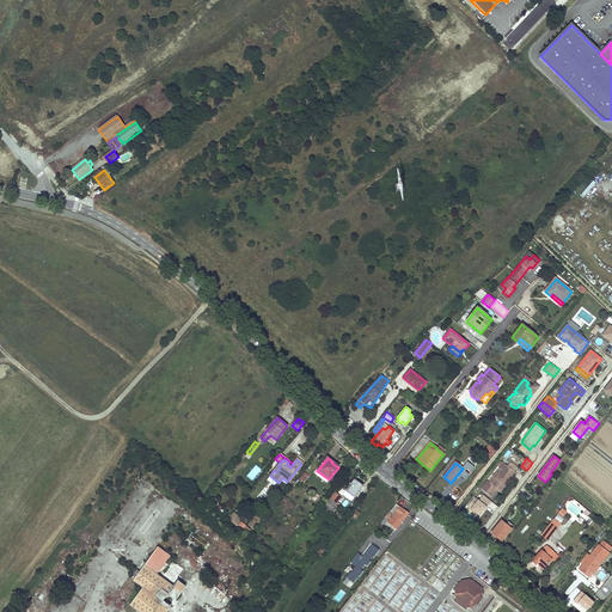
[(254,479),(262,469),(256,465),(248,475),(254,479)]
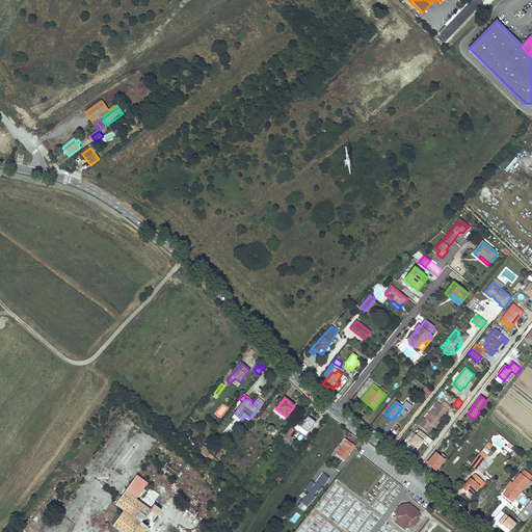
[(447,410),(441,404),(435,410),(427,421),(425,419),(424,418),(419,425),(427,431),(432,425),(434,427),(447,410)]
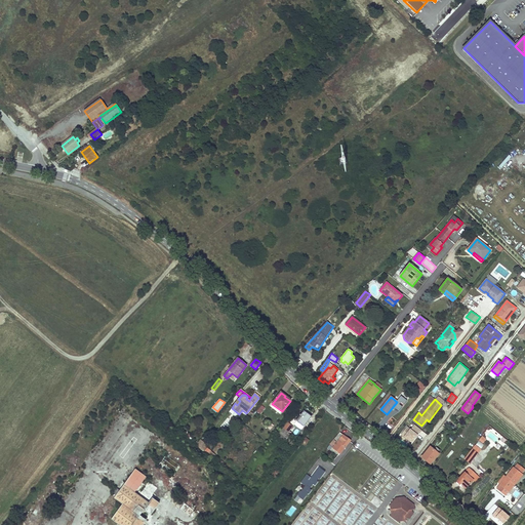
[(430,405),(427,403),(419,413),(421,415),(430,405)]
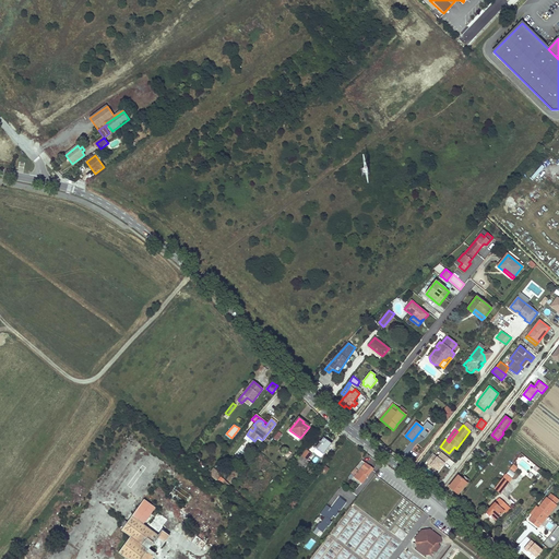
[(300,438),(289,430),(287,432),(298,440),(300,438)]
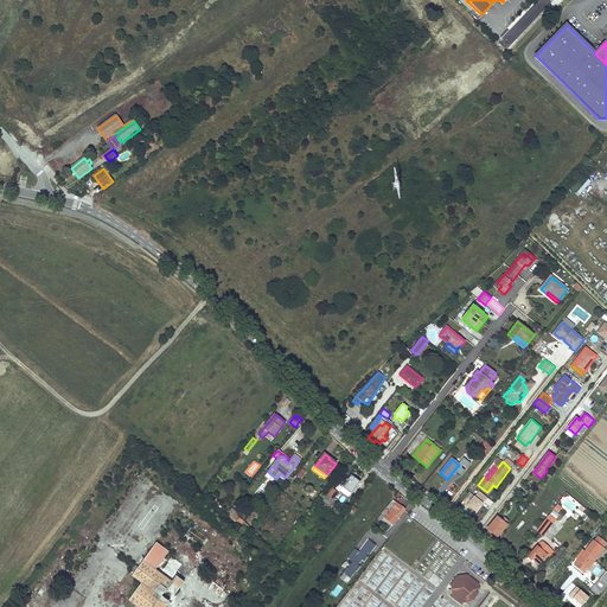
[(360,483),(351,475),(343,486),(344,487),(340,492),(347,498),(351,493),(360,483)]
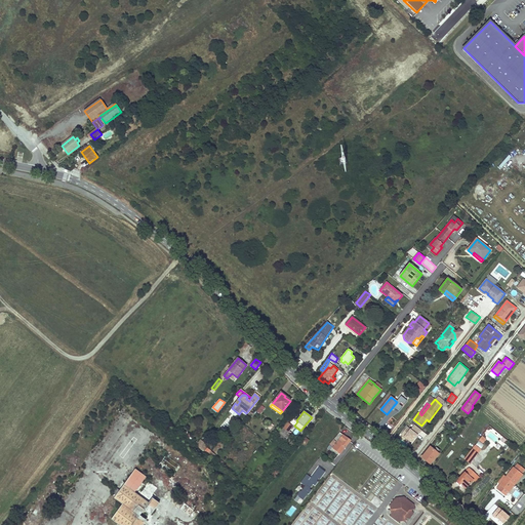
[(286,421),(275,436),(283,443),(288,437),(286,436),(288,433),(293,427),(286,421)]
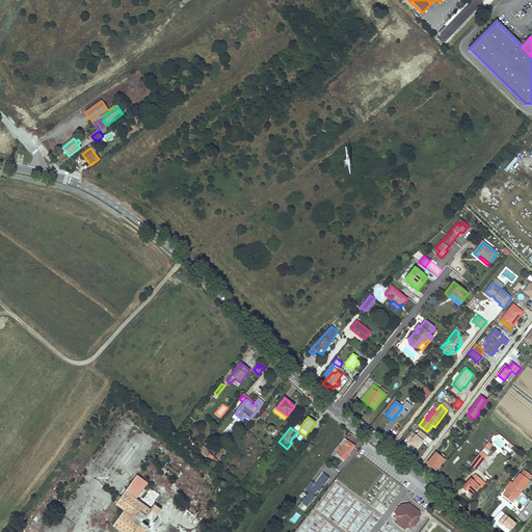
[(417,449),(426,434),(418,429),(415,433),(411,431),(405,441),(417,449)]
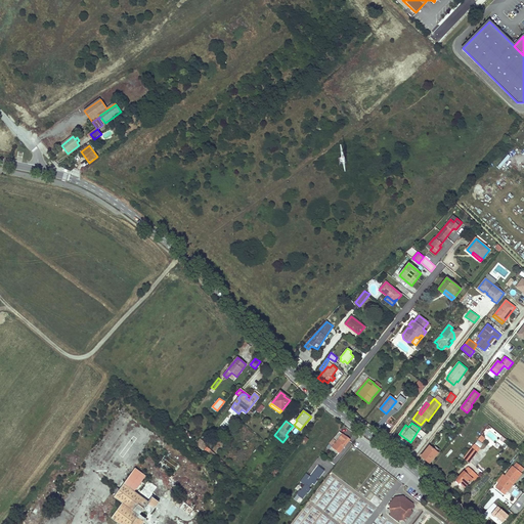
[(505,449),(510,442),(489,425),(482,433),(498,447),(499,445),(505,449)]
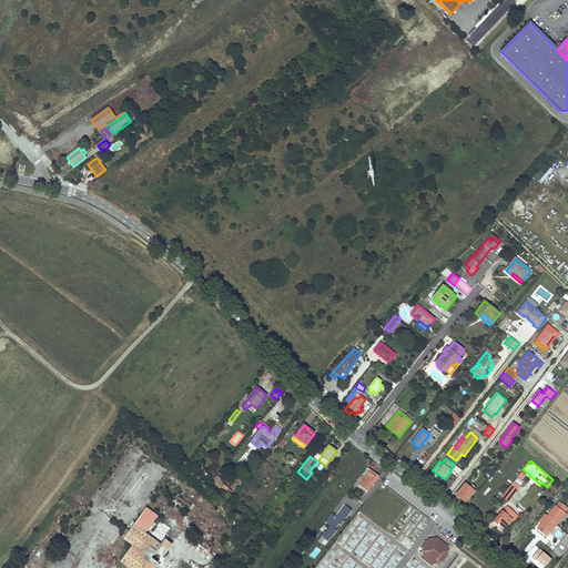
[(369,466),(367,468),(364,473),(361,476),(365,479),(359,486),(367,492),(379,477),(372,472),(373,469),(369,466)]
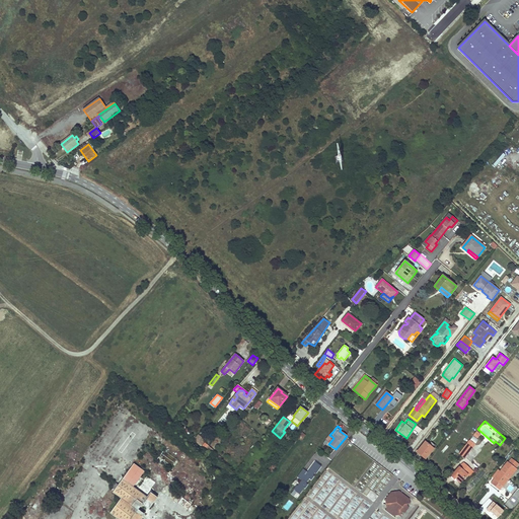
[(198,435),(194,440),(201,446),(204,442),(201,440),(202,439),(198,435)]
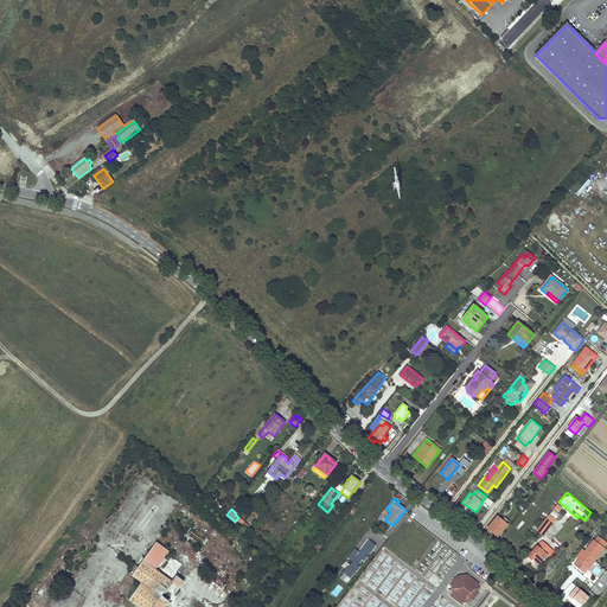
[(497,518),(487,530),(497,538),(508,526),(497,518)]
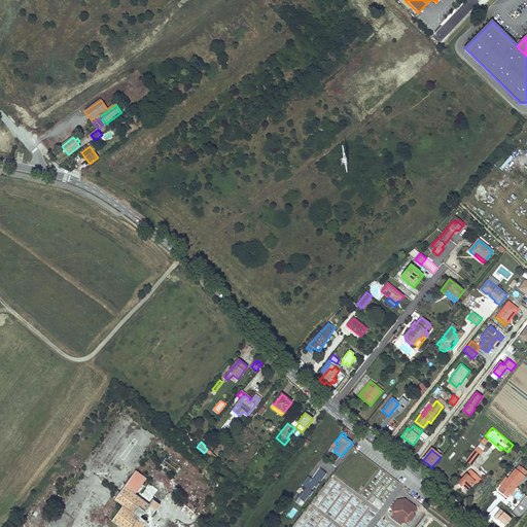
[(477,454),(475,451),(466,461),(471,465),(480,455),(477,454)]
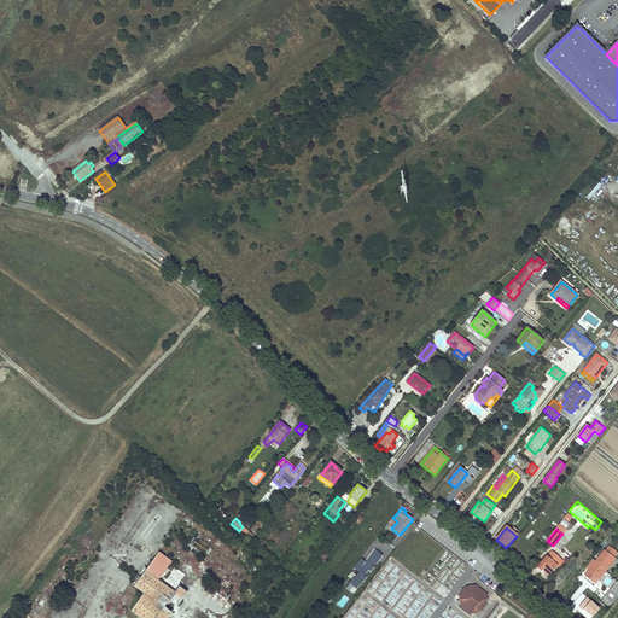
[(617,553),(610,547),(606,552),(605,551),(596,563),(592,560),(586,567),(589,571),(586,576),(595,584),(614,559),(613,559),(617,553)]
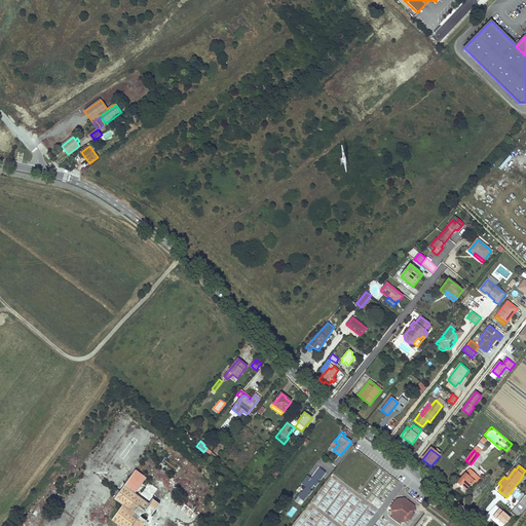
[(318,467),(312,478),(306,475),(301,484),(304,485),(295,501),(302,505),(313,486),(316,488),(326,471),(318,467)]
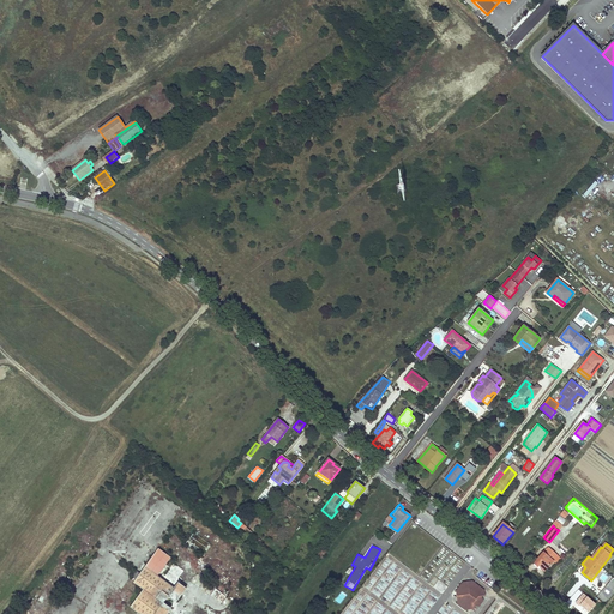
[(557,549),(563,555),(567,552),(561,546),(557,549)]
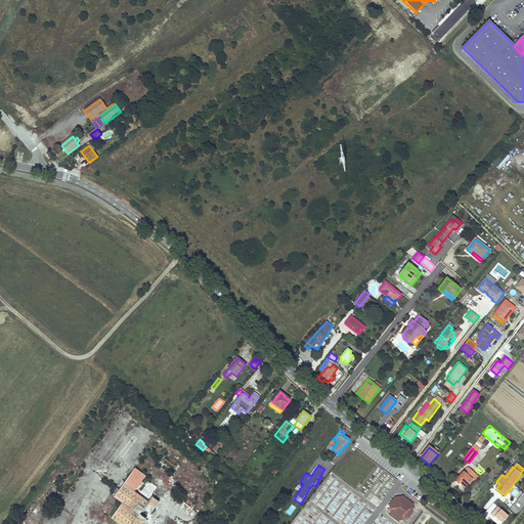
[(112,517),(121,523),(132,523),(149,501),(141,495),(138,493),(135,490),(145,477),(134,469),(119,490),(116,487),(113,492),(116,494),(113,497),(122,504),(112,517)]
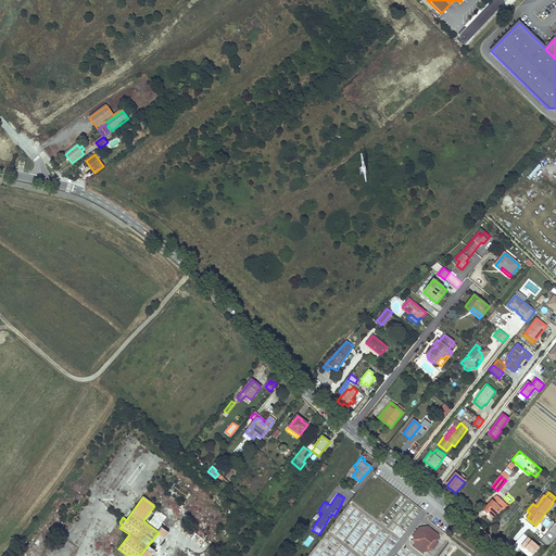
[(287,504),(290,506),(295,500),(291,497),(287,504)]
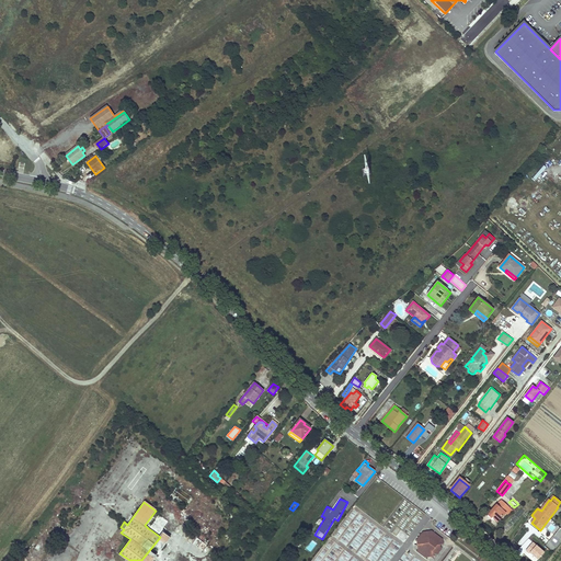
[(507,512),(499,503),(489,514),(492,517),(493,516),(497,522),(507,512)]
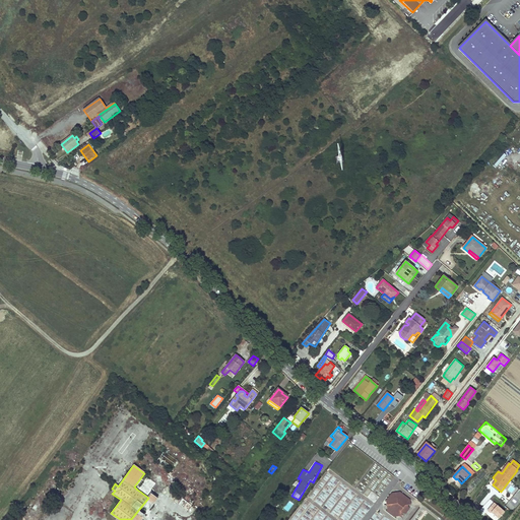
[(519,502),(519,492),(518,491),(505,507),(511,512),(515,507),(516,507),(519,502)]
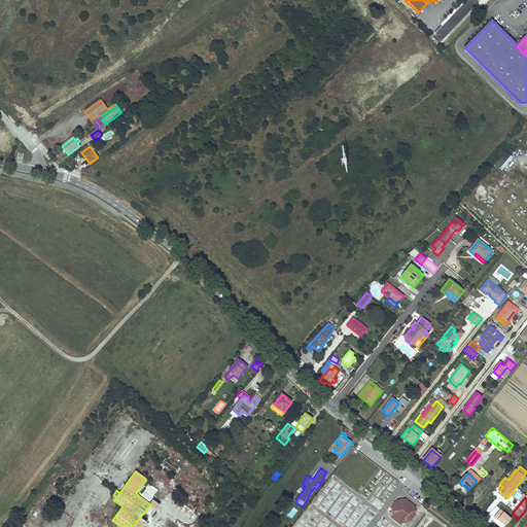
[(150,504),(133,526),(143,526),(147,522),(145,520),(148,515),(151,516),(160,504),(153,499),(150,504)]
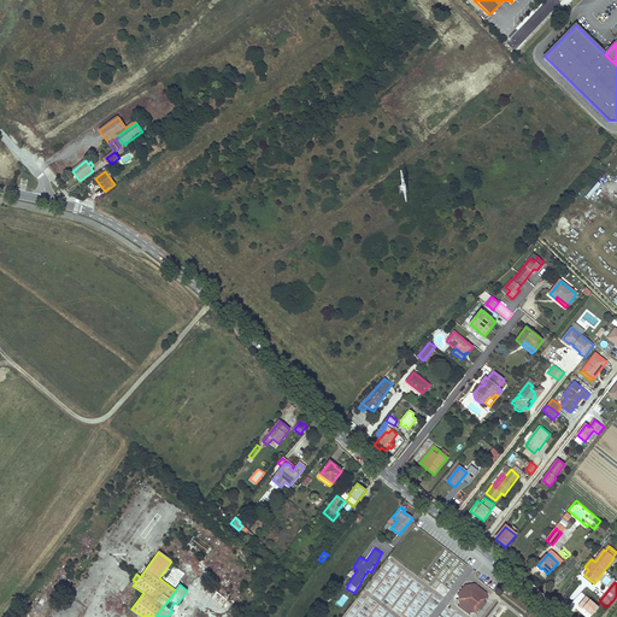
[(464,599),(462,599),(462,604),(464,600),(474,607),(472,611),(475,610),(475,606),(479,609),(481,609),(483,605),(483,601),(480,599),(486,598),(486,593),(474,585),(470,586),(470,591),(472,592),(470,595),(471,598),(468,598),(466,600),(464,599)]
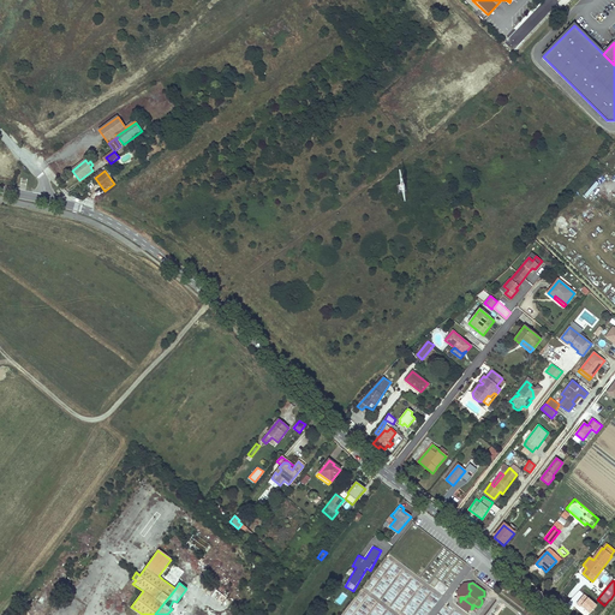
[(469,589),(469,584),(463,585),(457,592),(459,605),(465,611),(473,610),(477,607),(473,604),(473,608),(471,609),(472,605),(463,598),(460,602),(460,597),(463,597),(465,598),(466,596),(470,596),(469,593),(471,590),(469,589)]
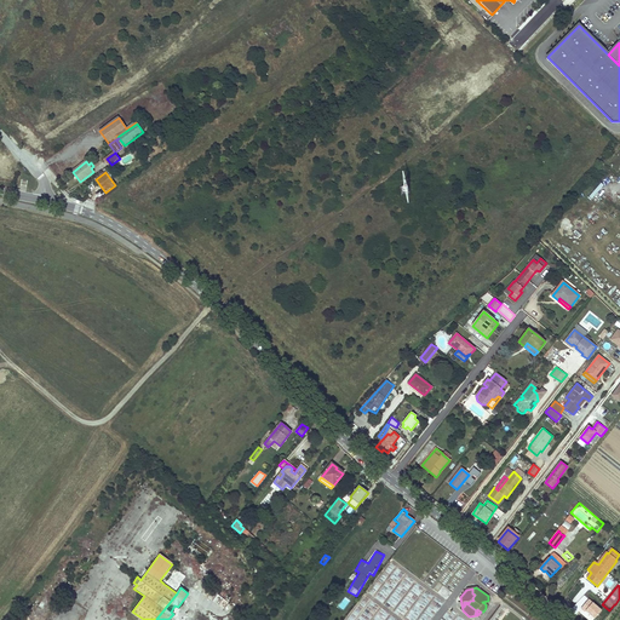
[(344,597),(338,607),(344,610),(350,601),(344,597)]
